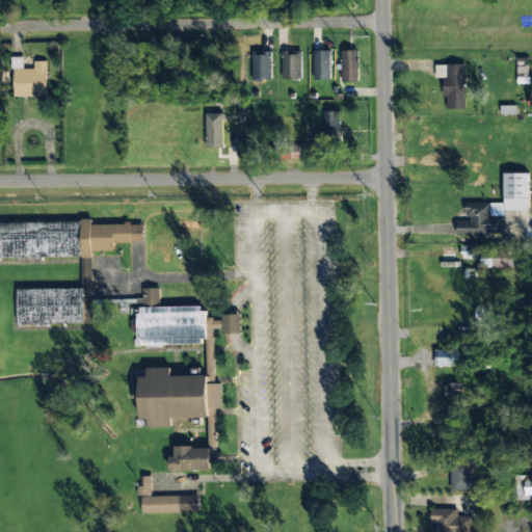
[(253,81),(271,81),(271,51),(251,51),(253,81)]
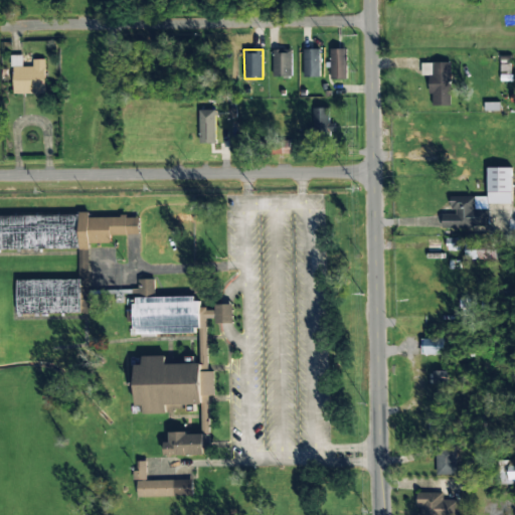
[(273,50),(274,77),(292,76),(291,49),(273,50)]
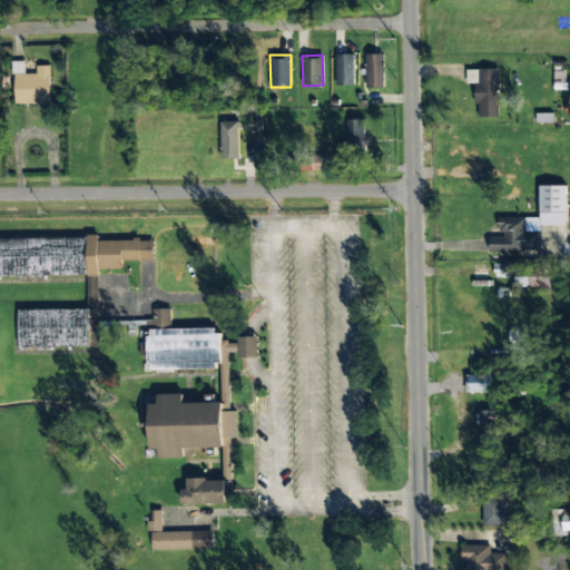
[(353,55),(336,55),(336,86),(354,86),(353,55)]
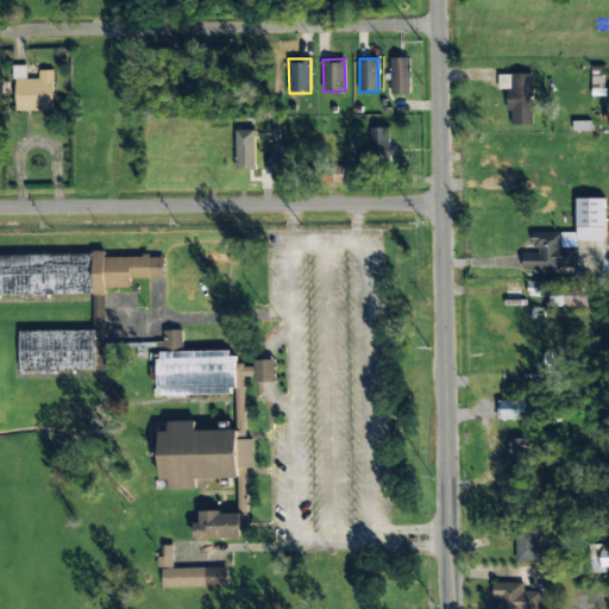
[(410,58),(391,58),(390,94),(409,94),(410,58)]
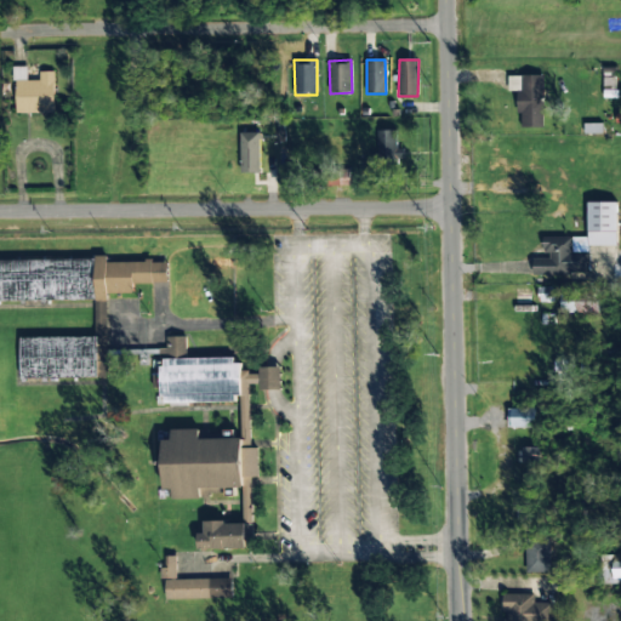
[(508,75),(508,91),(519,91),(519,127),(543,127),(543,75),(508,75)]
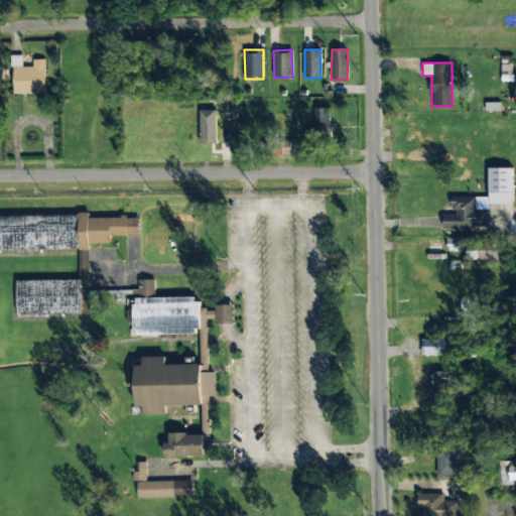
[(335,108),(313,109),(314,134),(336,133),(335,108)]
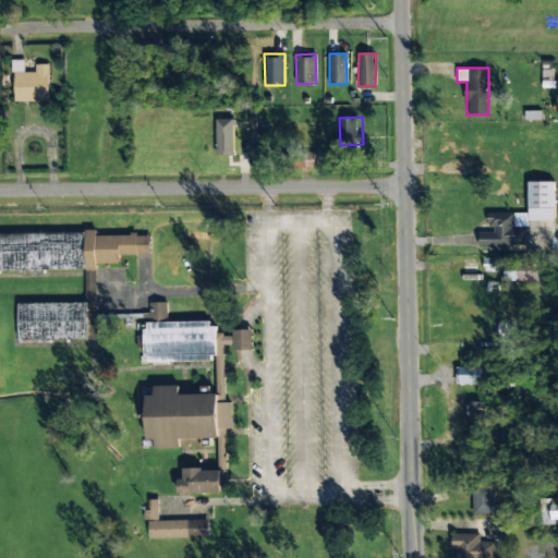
[(216,156),(233,156),(234,120),(217,119),(216,156)]
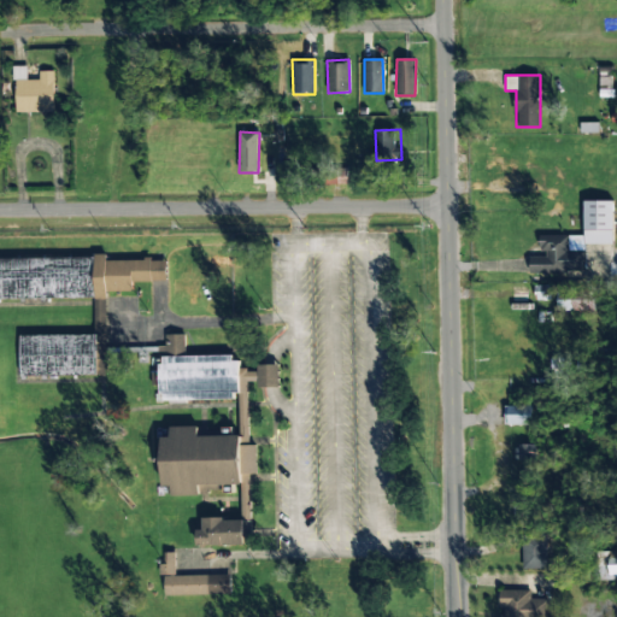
[(612,201),(583,201),(585,245),(613,244),(612,201)]
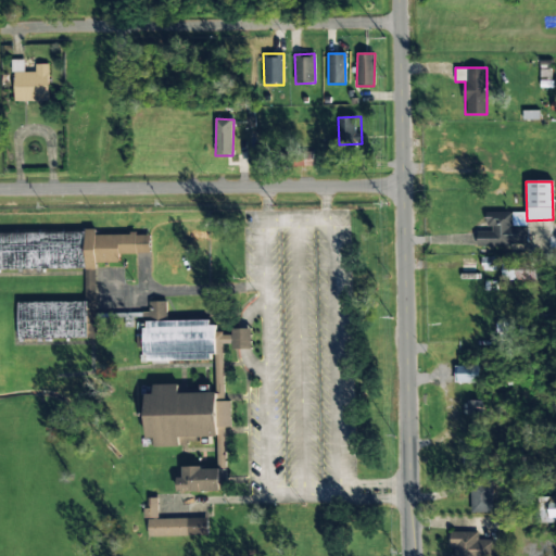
[(527,226),(513,226),(513,212),(487,212),(487,230),(477,230),(477,245),(527,245),(527,226)]
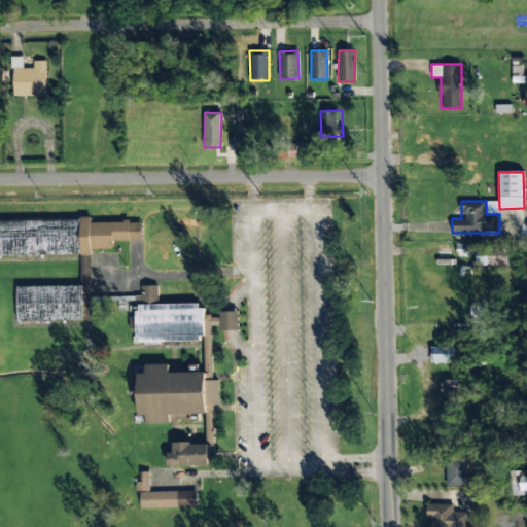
[(93,320),(91,249),(114,249),(114,241),(143,241),(142,221),(92,222),(92,219),(0,220),(0,256),(80,254),(81,286),(18,287),(19,321),(93,320)]
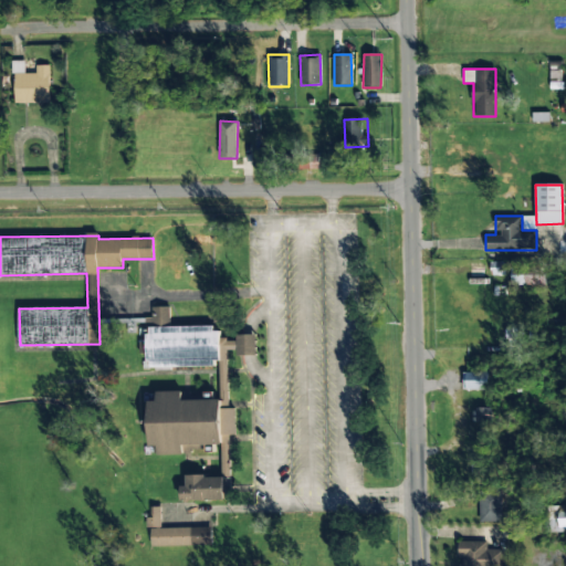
[(512,285),(546,285),(546,266),(512,266),(512,285)]
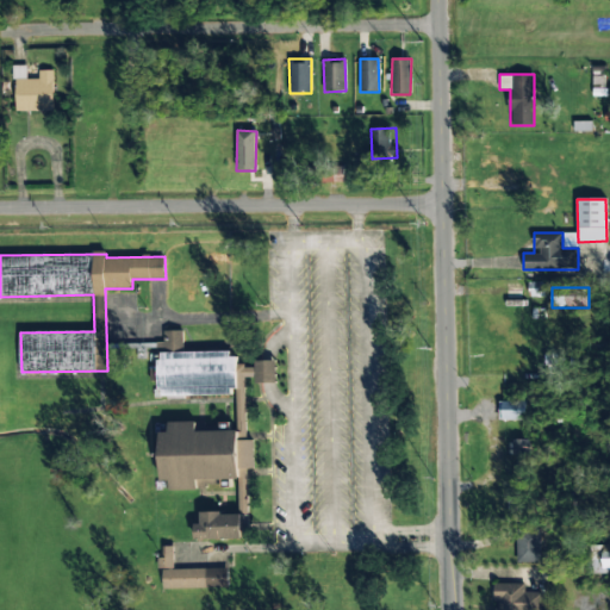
[(236,394),(236,353),(184,354),(182,331),(163,331),(163,343),(157,343),(160,397),(236,394)]
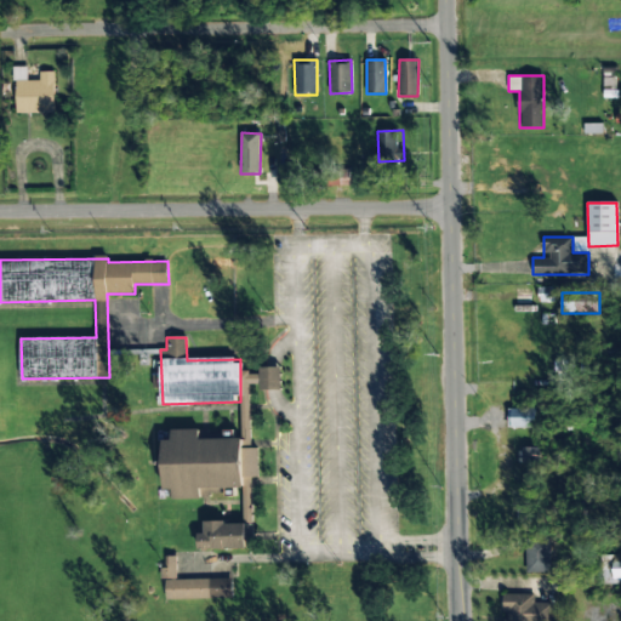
[(280,368),(260,368),(258,374),(245,374),(245,386),(260,386),(260,391),(280,391),(280,368)]
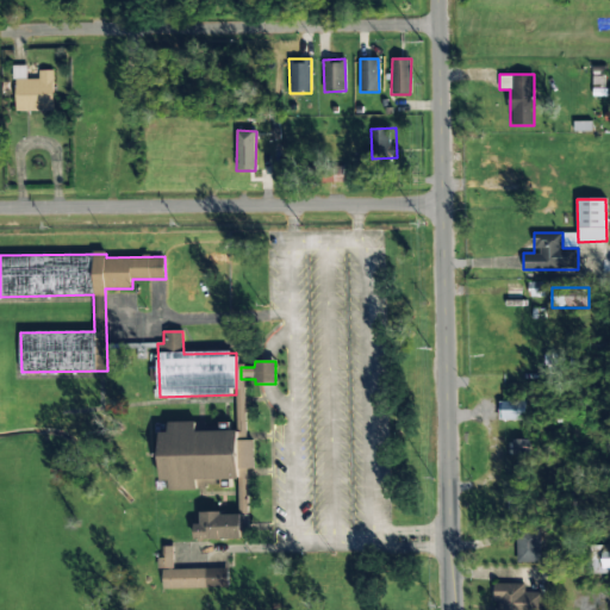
[(527,402),(502,402),(500,419),(527,421),(527,402)]
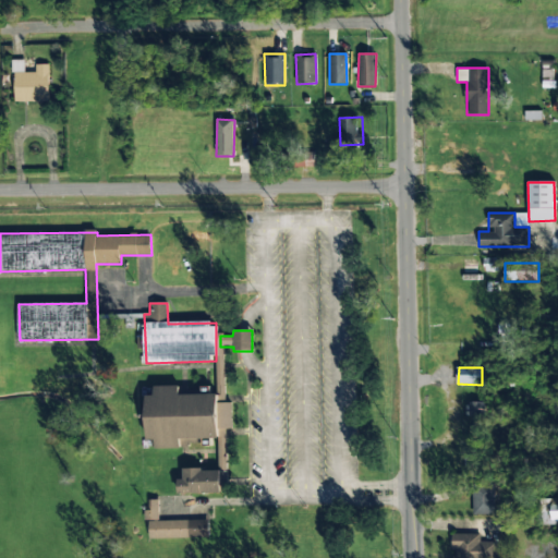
[(218,439),(219,471),(227,470),(226,429),(232,429),(231,402),(218,403),(218,395),(180,395),(180,386),(154,386),(154,396),(147,396),(147,440),(156,440),(156,448),(181,448),(181,439),(218,439)]
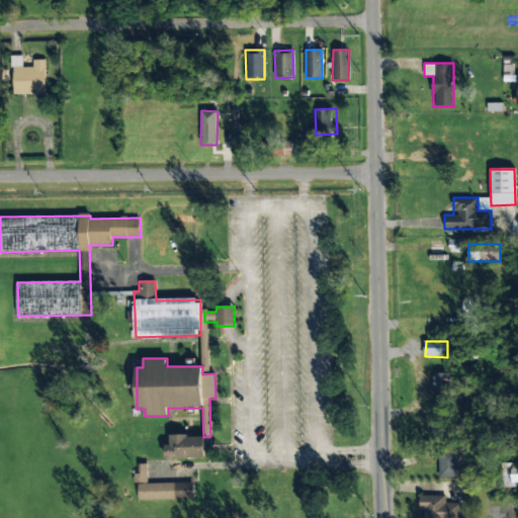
[(451,373),(436,373),(436,387),(451,386),(451,373)]
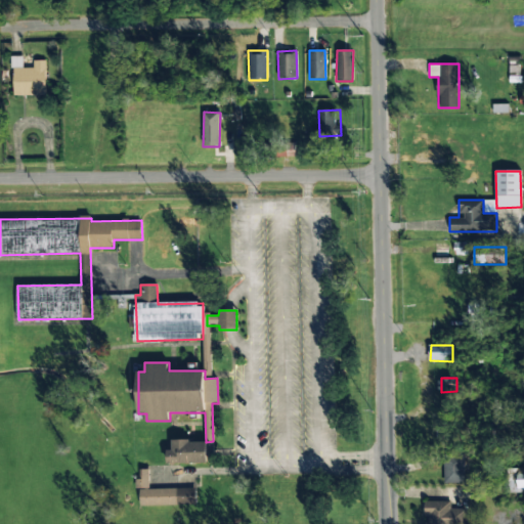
[(167,450),(167,463),(213,464),(213,441),(172,441),(172,450),(167,450)]
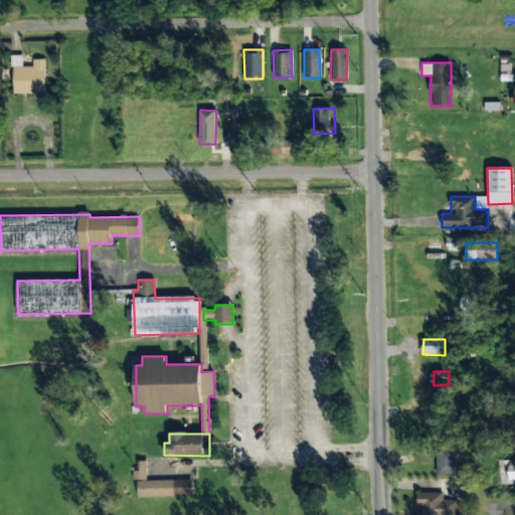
[(457,475),(457,447),(437,447),(437,475),(457,475)]
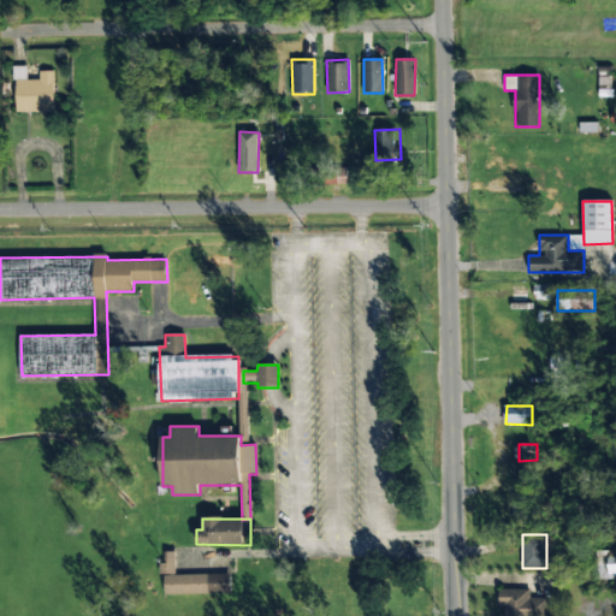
[(230,574),(176,575),(176,551),(164,552),(165,596),(231,593),(230,574)]
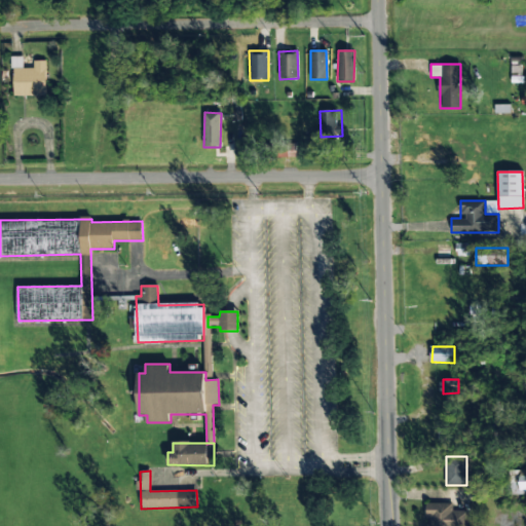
[(506,494),(525,495),(525,476),(522,476),(522,471),(508,471),(506,494)]
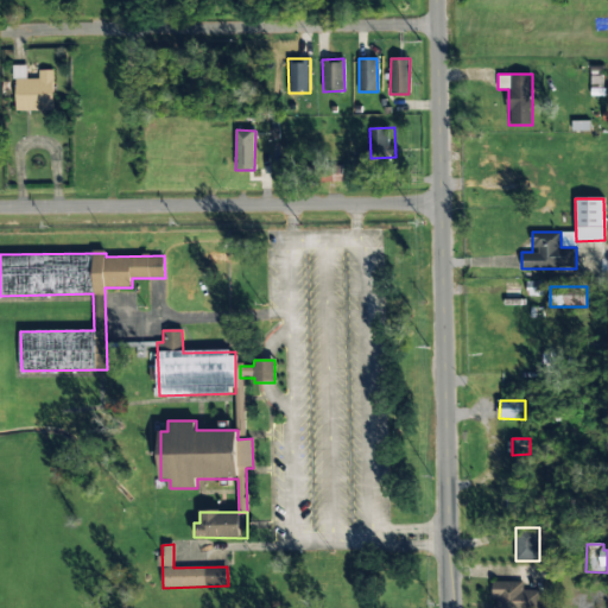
[(524,582),(494,582),(492,607),(523,607),(539,607),(540,590),(523,590),(524,582)]
